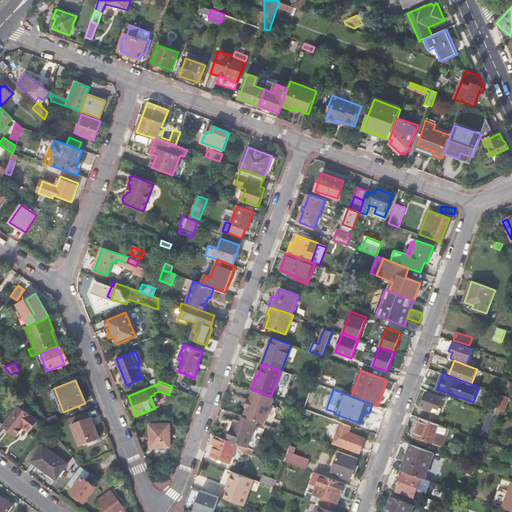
[(271,396),(253,390),(250,399),(248,398),(245,407),(247,407),(244,416),(257,421),(264,424),(274,398),(271,396)]
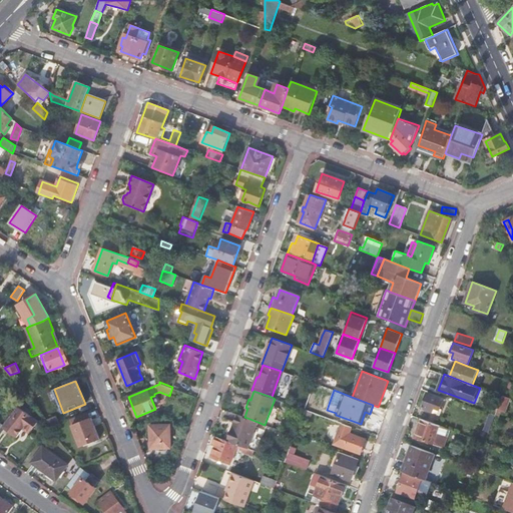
[(441,408),(444,398),(428,393),(422,408),(441,415),(443,409),(441,408)]
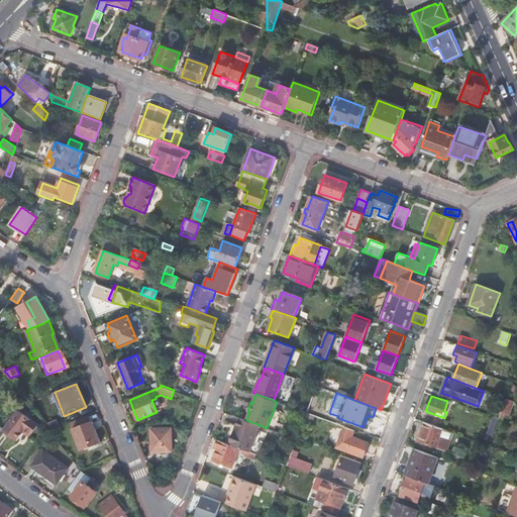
[(514,402),(507,399),(502,413),(509,415),(514,402)]
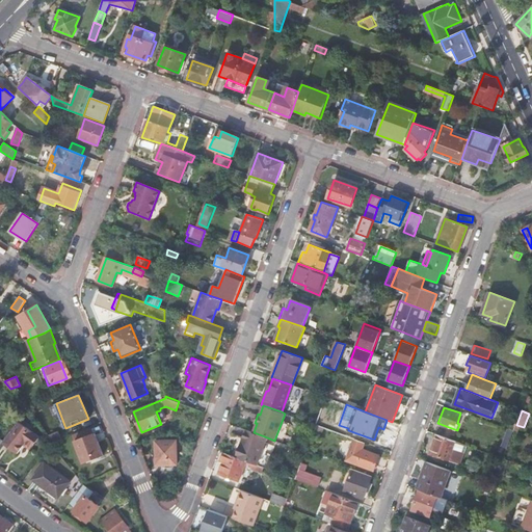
[(26,424),(19,418),(2,441),(1,442),(17,453),(23,444),(25,442),(31,446),(38,436),(25,426),(26,424)]
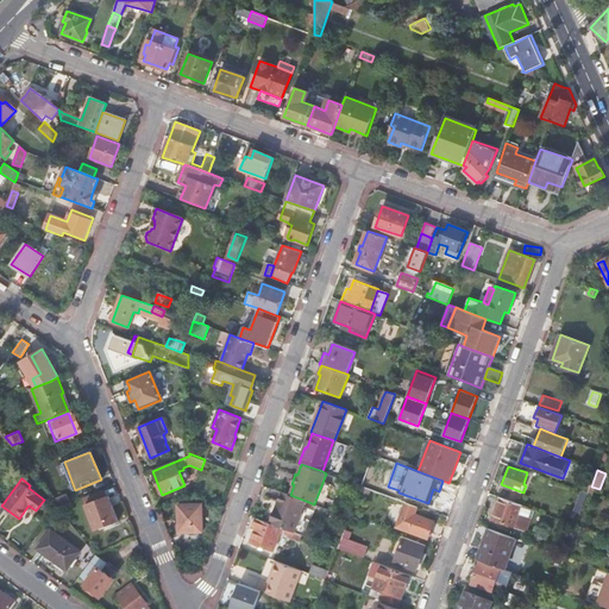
[(83,497),(87,504),(107,496),(104,489),(83,497)]
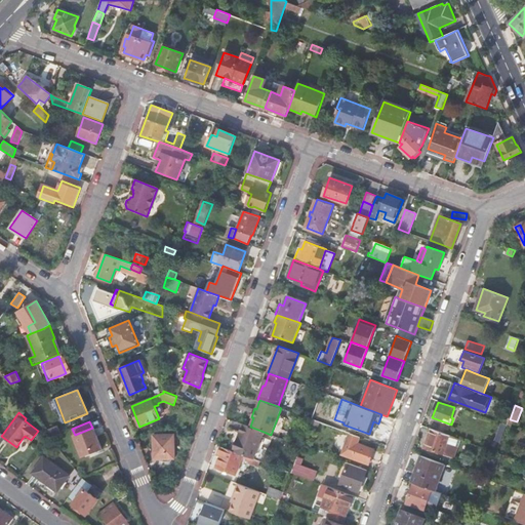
[(500,442),(507,426),(501,423),(495,440),(500,442)]
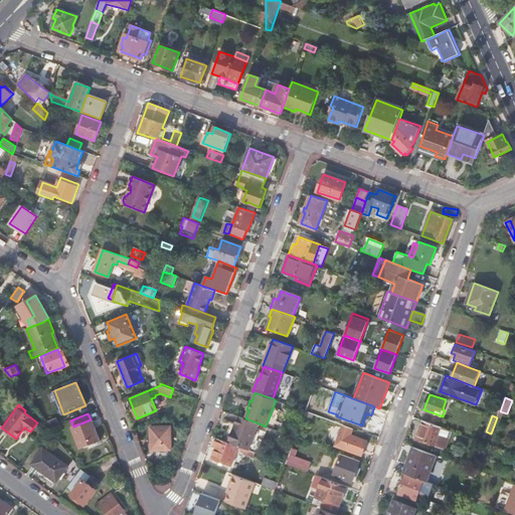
[(248,451),(259,423),(245,418),(238,416),(228,443),(240,448),(248,451)]
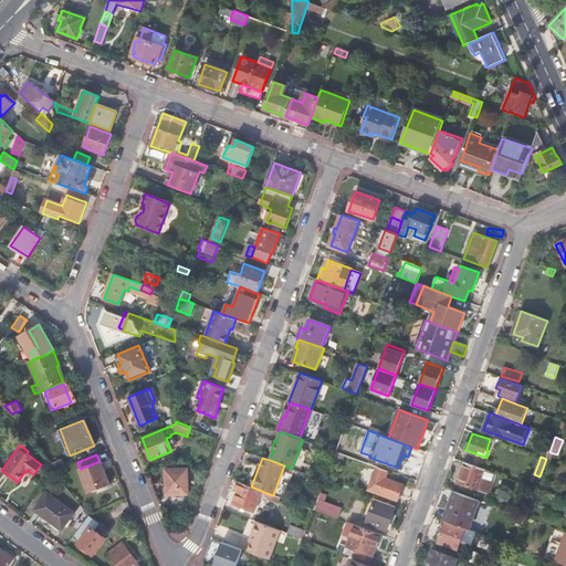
[(100,461),(81,469),(80,469),(88,492),(109,484),(100,460),(100,461)]
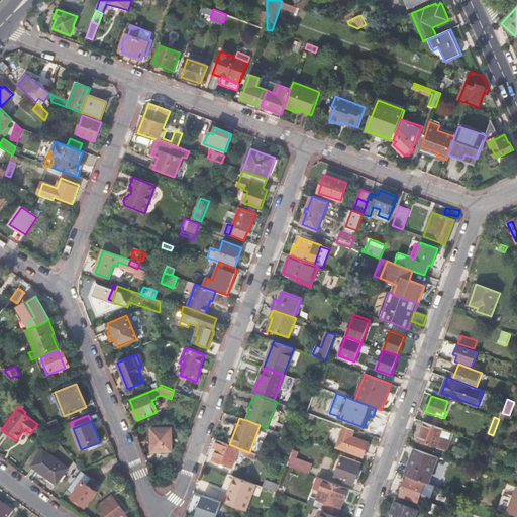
[(455,434),(455,432),(425,421),(418,439),(436,446),(437,445),(439,446),(438,447),(448,451),(452,440),(453,441),(456,434),(455,434)]
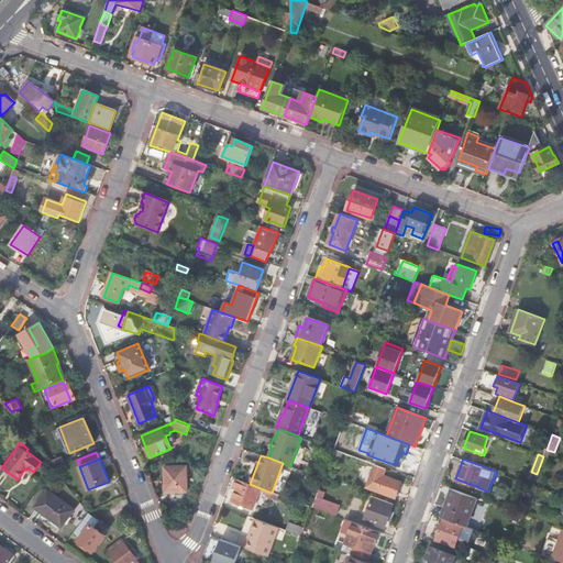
[(384,475),(386,468),(374,464),(366,487),(396,497),(401,482),(384,475)]
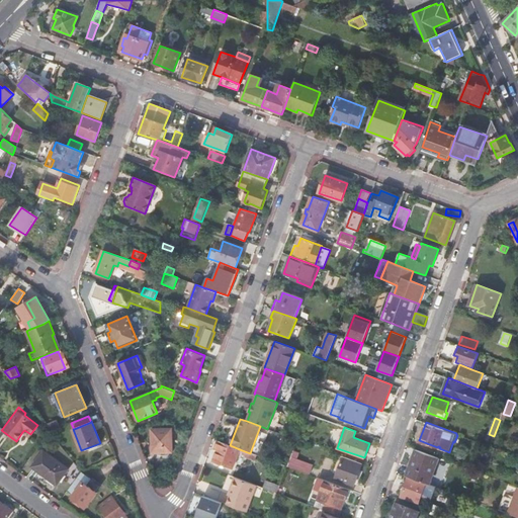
[(172,429),(152,429),(153,453),(172,452),(172,429)]
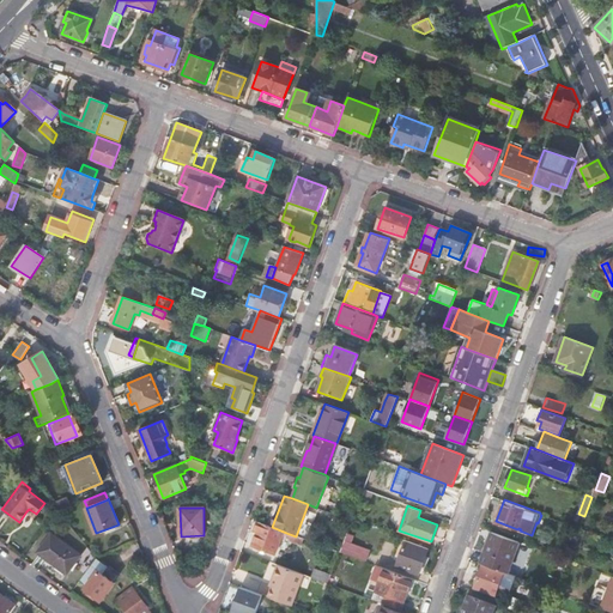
[(281,534),(286,538),(286,533),(272,527),(258,522),(254,533),(256,534),(252,545),(274,553),(281,534)]
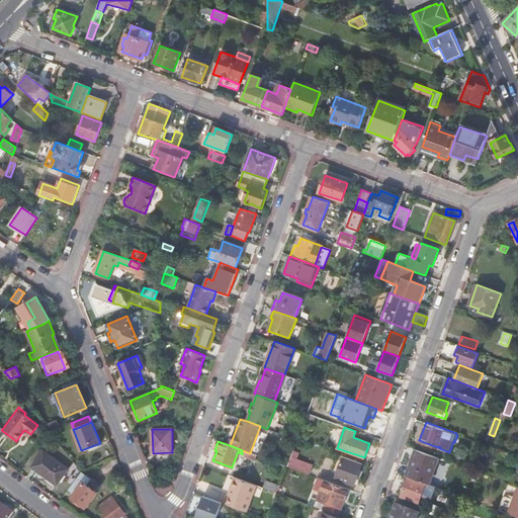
[(417,449),(407,476),(409,477),(426,483),(429,485),(439,458),(417,449)]
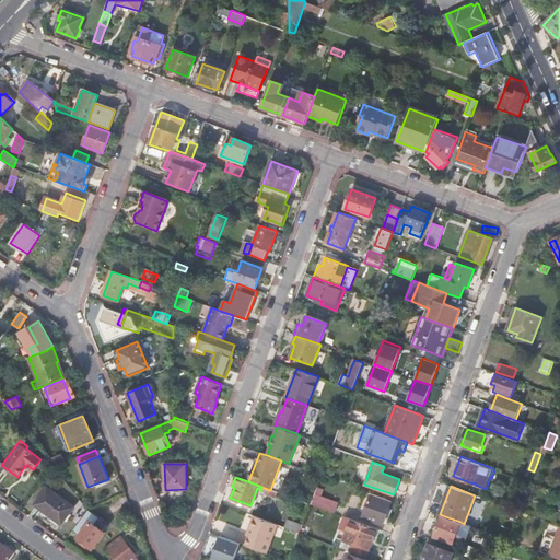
[(517,501),(523,503),(528,488),(523,486),(517,501)]
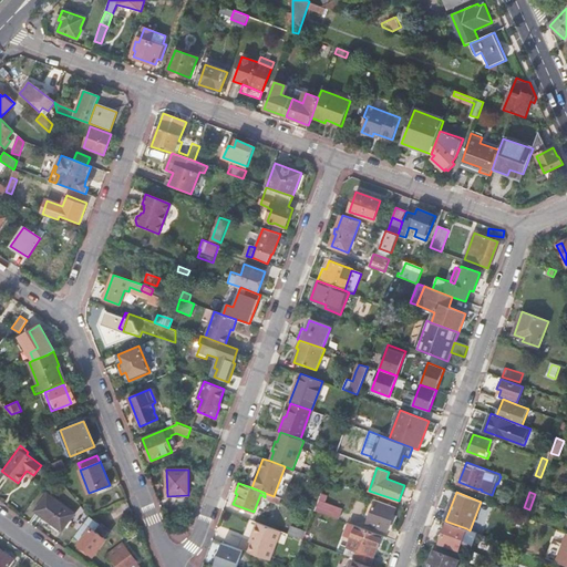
[(74,513),(47,493),(33,511),(61,531),(74,513)]
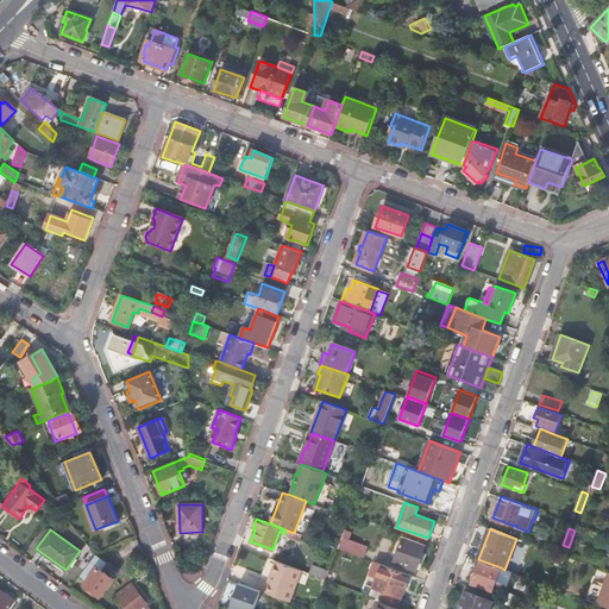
[(300,541),(302,535),(294,533),(284,529),(284,534),(289,538),(300,541)]
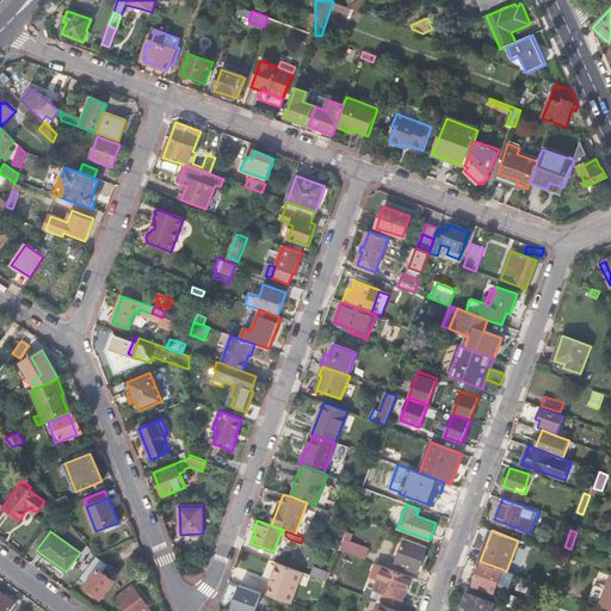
[(345,532),(339,550),(365,560),(369,548),(350,541),(352,535),(345,532)]
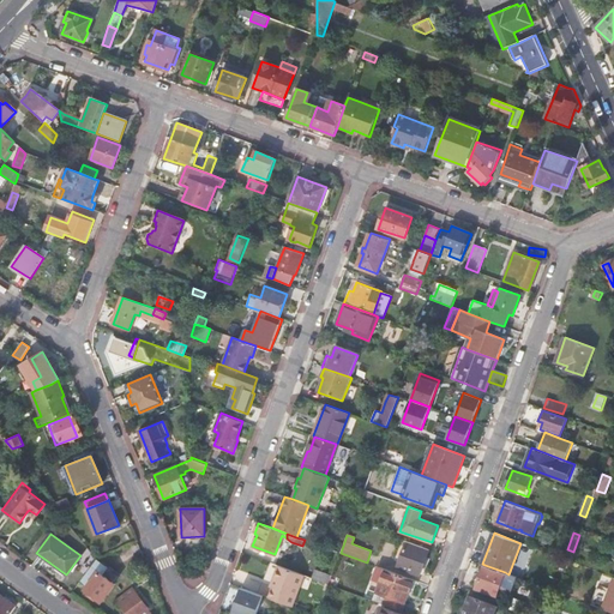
[(420,576),(428,549),(407,541),(397,567),(420,576)]
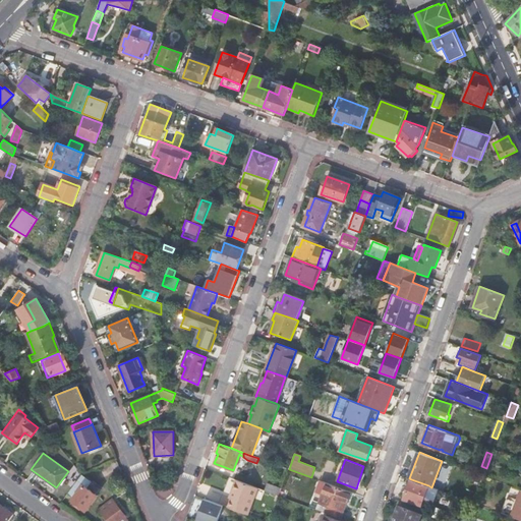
[(92,481),(81,474),(67,494),(73,499),(71,501),(85,511),(98,496),(87,488),(92,481)]
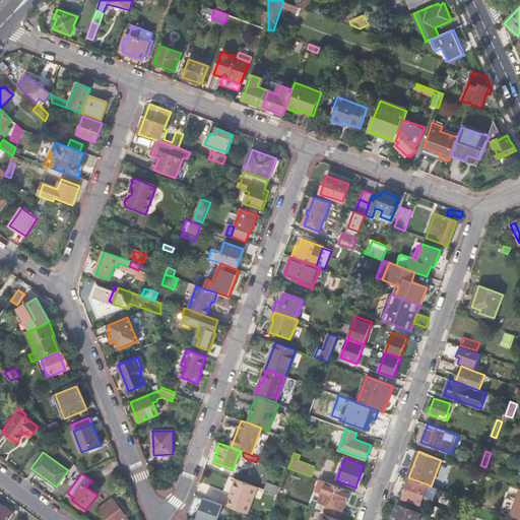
[(420,505),(428,484),(410,478),(403,498),(420,505)]
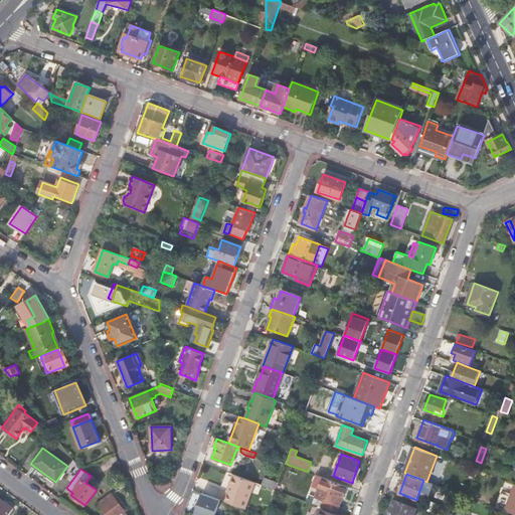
[(228,486),(230,487),(228,493),(225,501),(245,508),(255,483),(233,475),(228,486)]
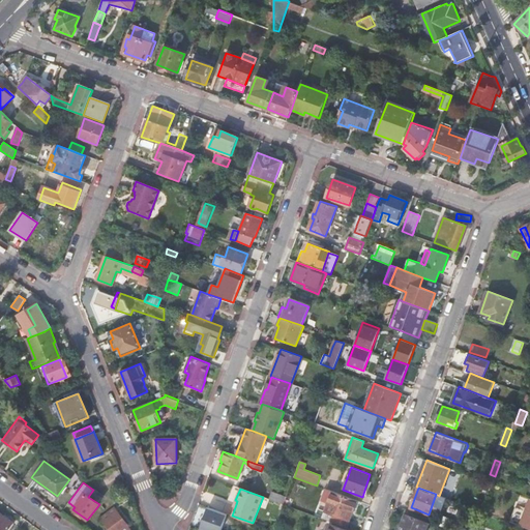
[(350,520),(357,501),(326,489),(322,501),(328,503),(322,519),(347,527),(349,520),(350,520)]
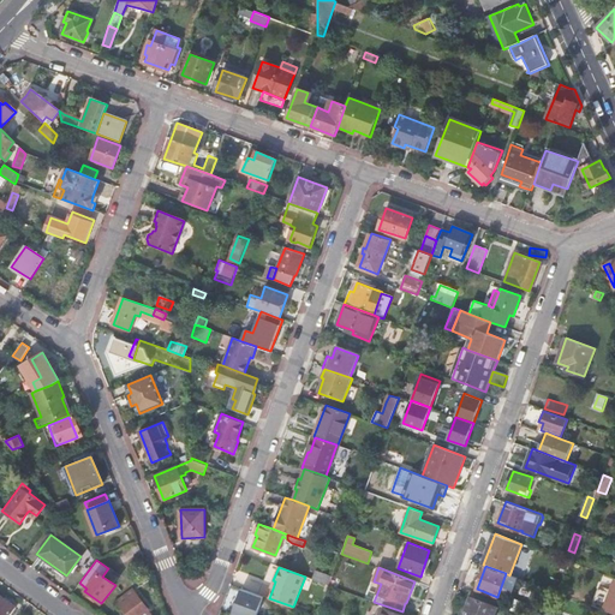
[(311,579),(329,585),(332,578),(315,571),(311,579)]
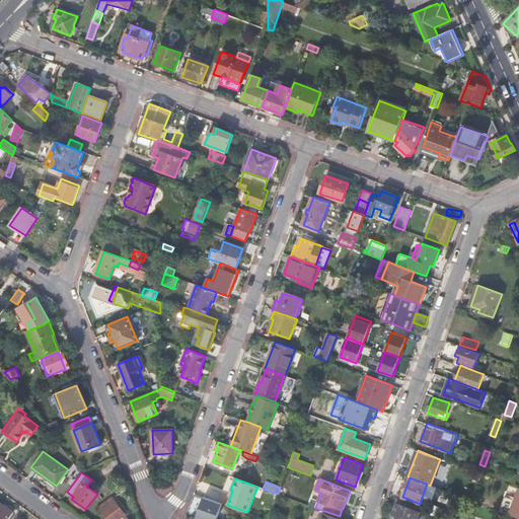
[(518,491),(510,515),(518,517),(518,491)]
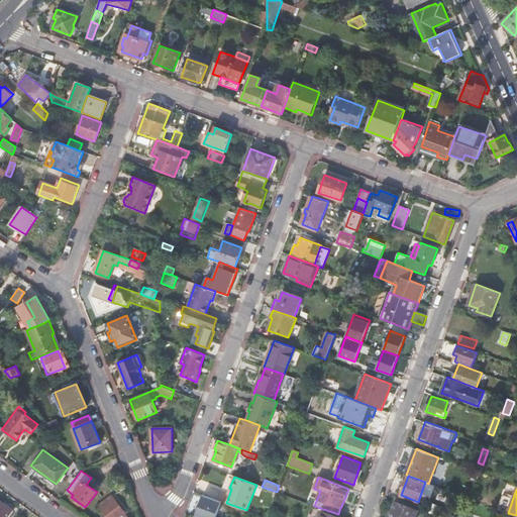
[(108,516),(116,516),(124,512),(111,495),(98,505),(108,516)]
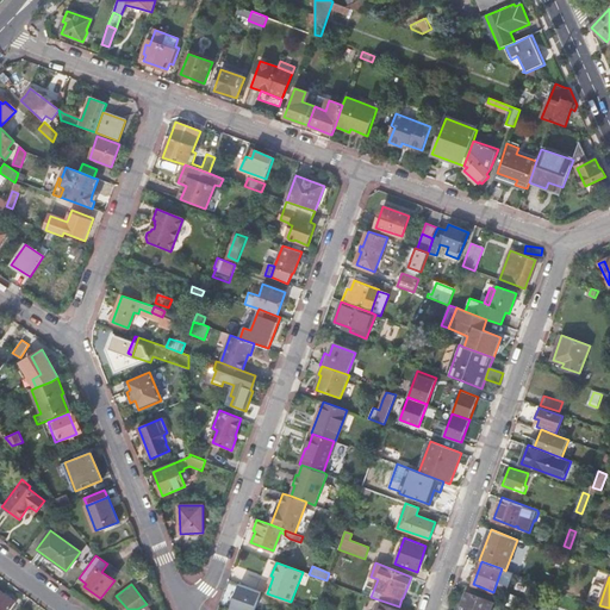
[(242,609),(253,609),(261,591),(240,584),(231,605),(242,609)]
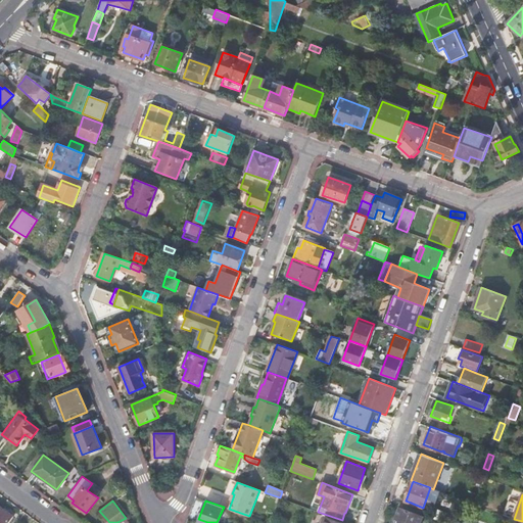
[(400,507),(393,522),(420,522),(423,515),(400,507)]
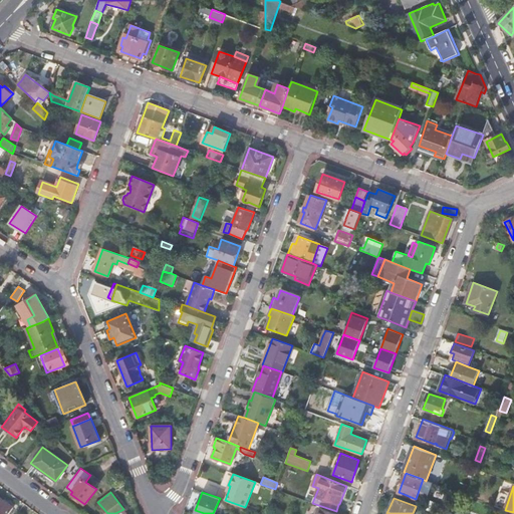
[(4,504),(0,500),(0,513),(8,513),(13,508),(5,502),(4,504)]
